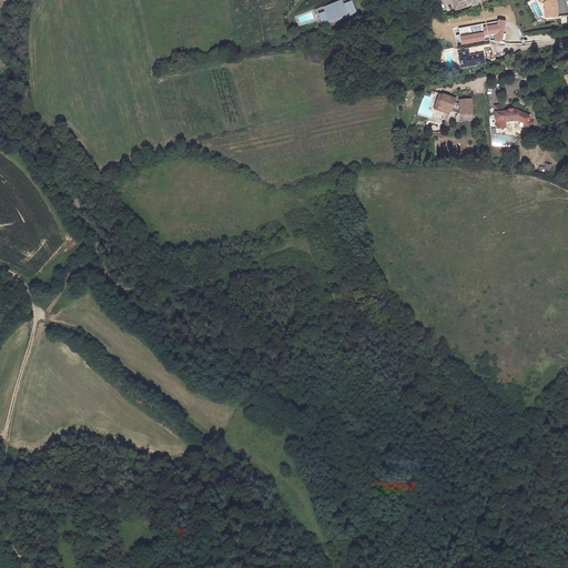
[(337,20),(357,11),(352,0),(351,0),(344,3),(338,6),(336,2),(317,11),(320,16),(325,12),(330,21),(336,19),(337,20)]
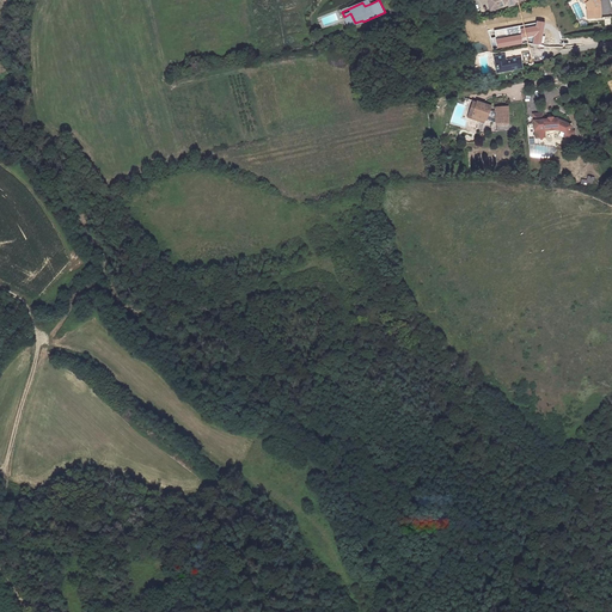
[(487,0),(490,11),(508,5),(509,6),(514,5),(514,4),(522,0),(487,0)]
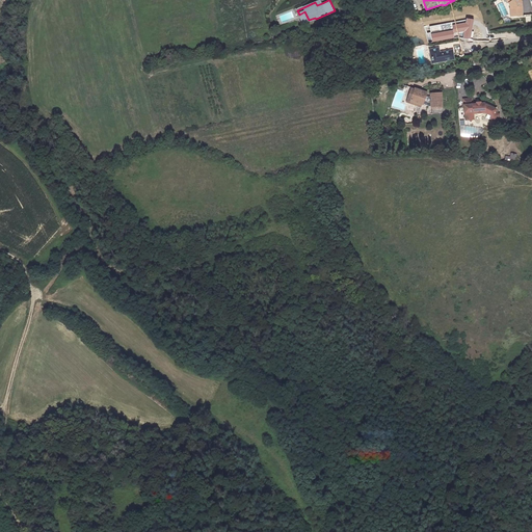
[(505,0),(507,3),(508,2),(510,17),(524,16),(523,1),(521,0),(505,0)]
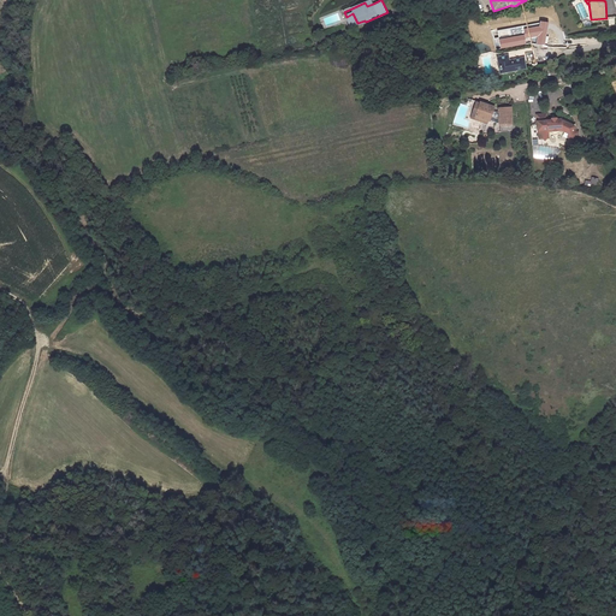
[(353,13),(347,17),(350,27),(357,23),(353,13)]
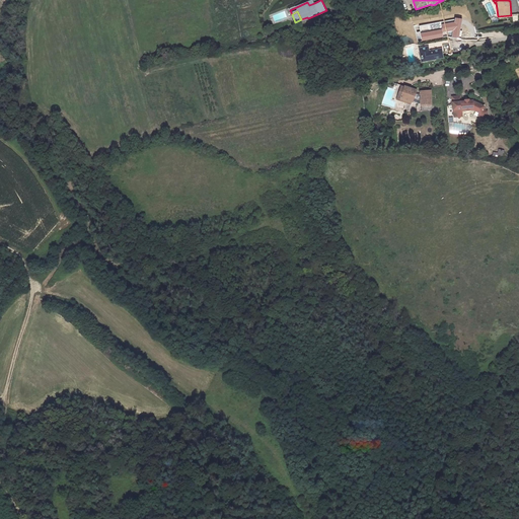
[(443,32),(453,31),(452,38),(458,39),(462,19),(455,18),(454,22),(441,24),(443,32)]
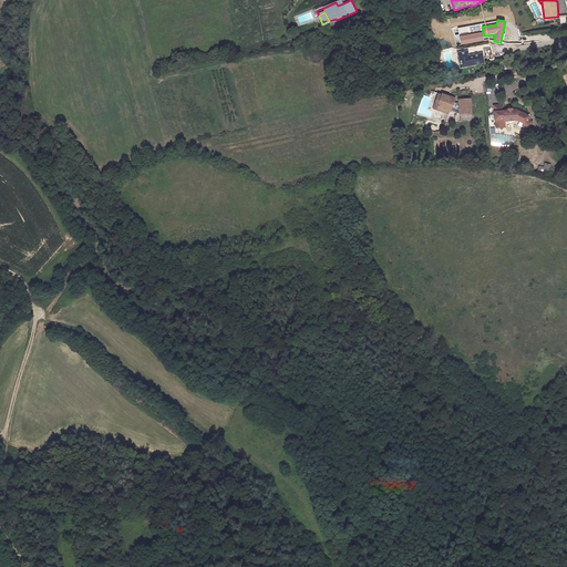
[(460,35),(462,44),(484,40),(482,32),(460,35)]
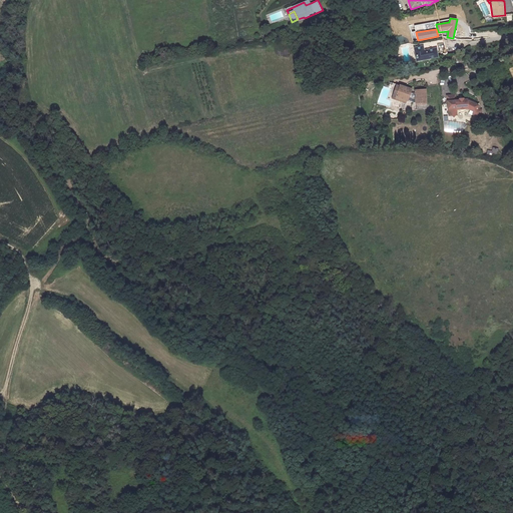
[(421,43),(412,45),(414,58),(435,54),(434,46),(422,48),(421,43)]
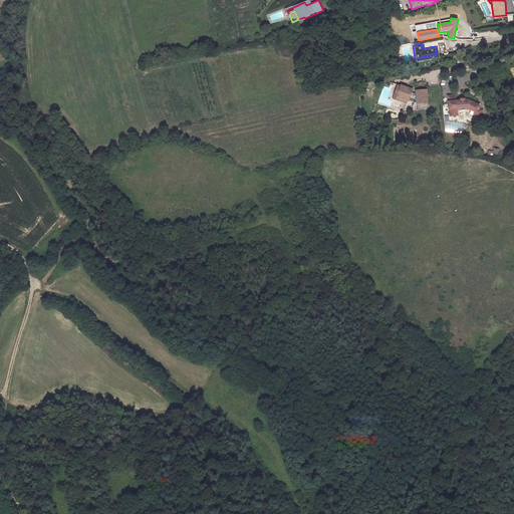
[(402,85),(398,95),(409,100),(411,97),(413,98),(416,98),(417,102),(426,101),(425,91),(416,91),(416,93),(415,93),(412,92),(413,90),(402,85)]
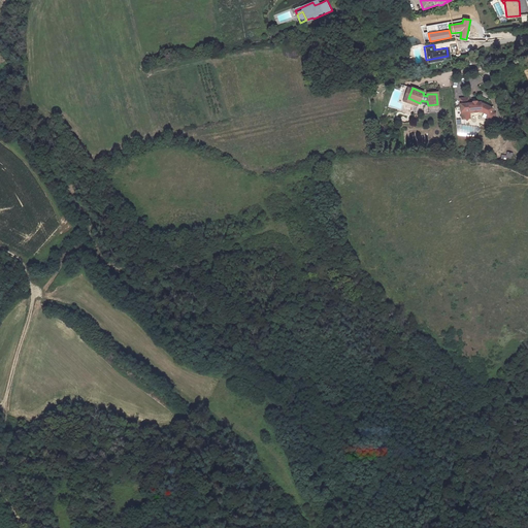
[(468,97),(459,98),(460,111),(461,111),(462,119),(465,119),(467,120),(468,118),(468,116),(469,116),(469,112),(470,112),(472,113),(474,114),(476,114),(480,112),(483,112),(484,112),(488,113),(487,117),(492,120),(495,112),(491,110),(492,107),(482,103),(481,103),(481,101),(476,102),(476,101),(472,101),(472,102),(468,103),(468,97)]
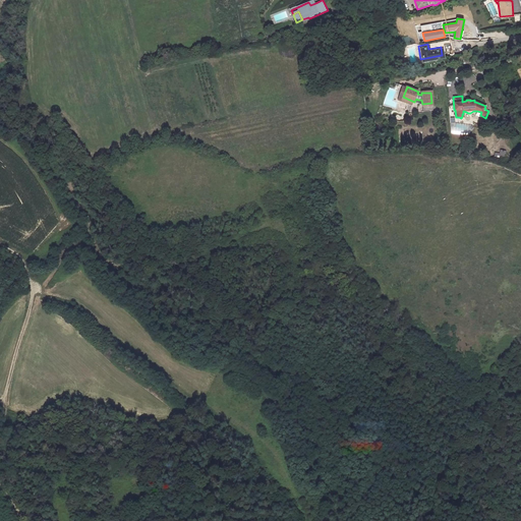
[(496,153),(495,157),(506,159),(507,151),(501,150),(500,154),(496,153)]
